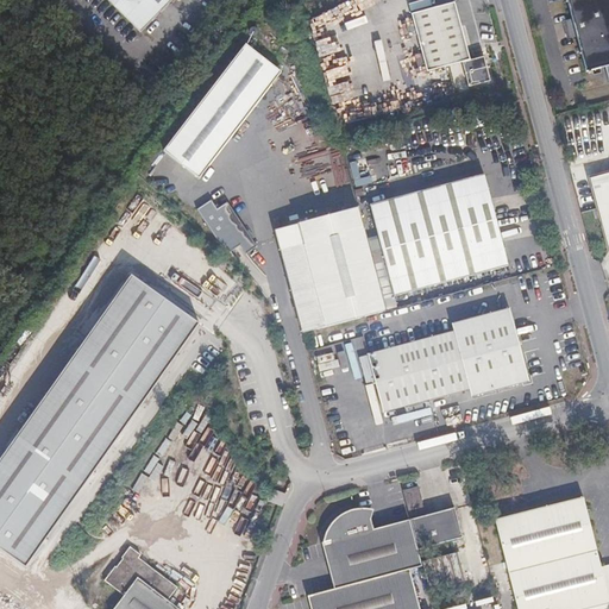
[(171,0),(110,0),(142,31),(171,0)]
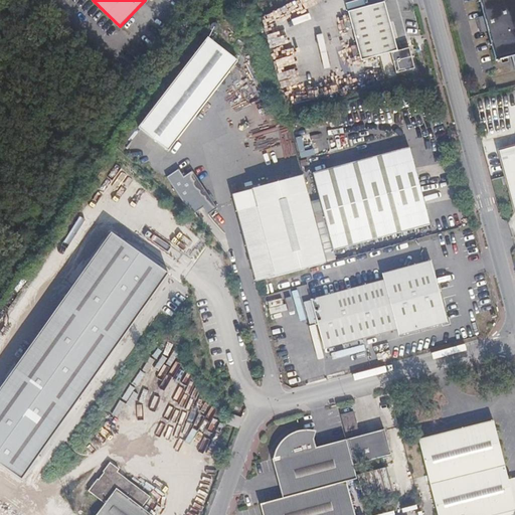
[(514,0),(481,0),(486,16),(486,18),(481,19),(484,32),(489,31),(490,32),(497,60),(512,56),(514,68),(514,0)]
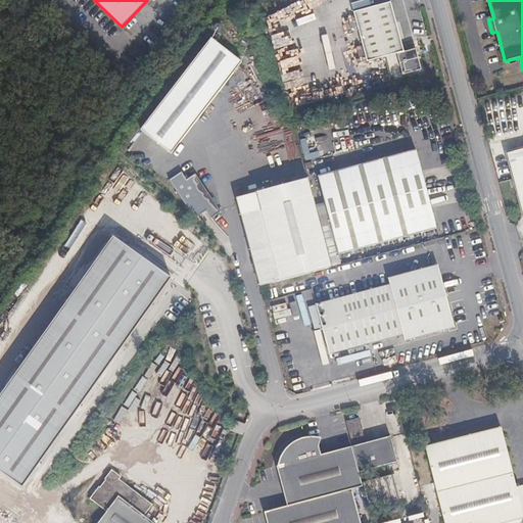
[(353,12),(367,61),(396,54),(402,76),(422,70),(416,49),(403,52),(391,3),(353,12)]
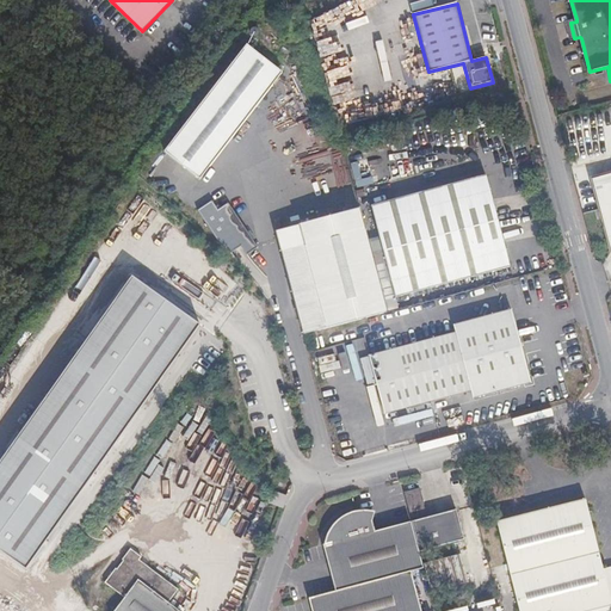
[(571,41),(581,38),(580,37),(574,38),(571,23),(576,22),(576,19),(566,22),(571,41)]
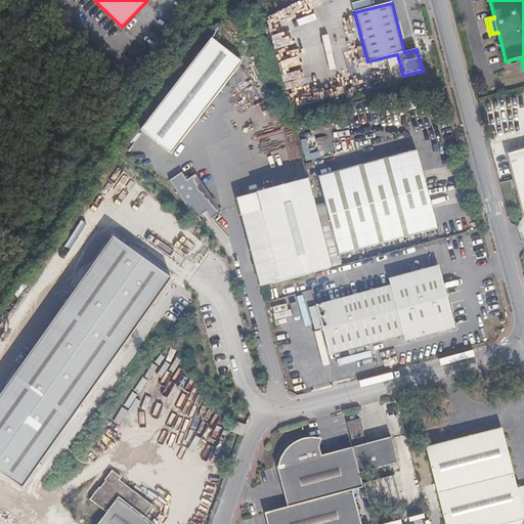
[(211,31),(138,126),(169,150),(243,55),(211,31)]
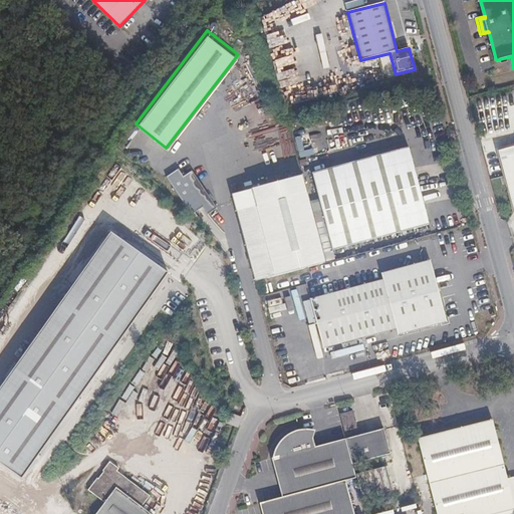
[(513,206),(513,146),(499,150),(513,206)]
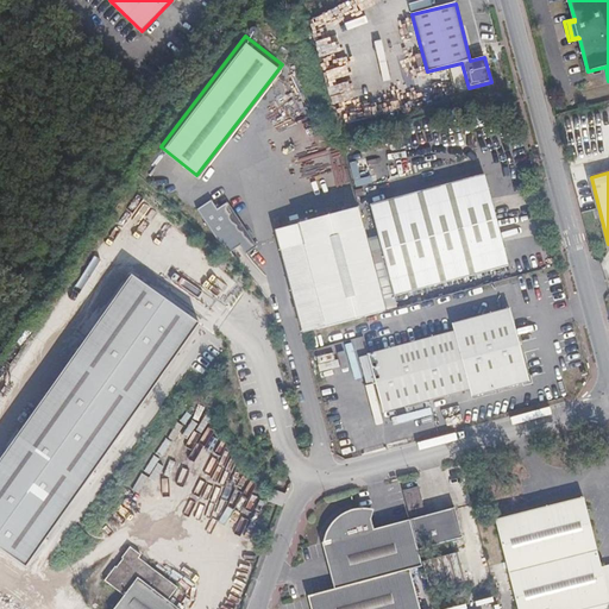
[(399,293),(514,264),(491,174),(376,202),(399,293)]
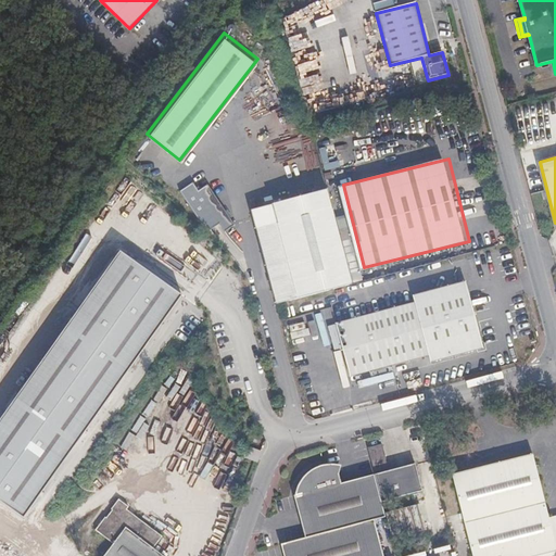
[(234,224),(209,185),(198,191),(193,182),(181,191),(207,232),(218,225),(223,231),(234,224)]
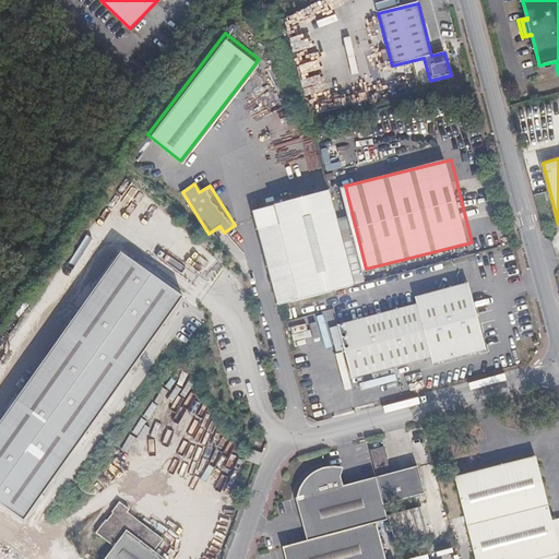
[(281,222),(262,226),(282,302),(355,284),(331,189),(276,203),(281,222)]
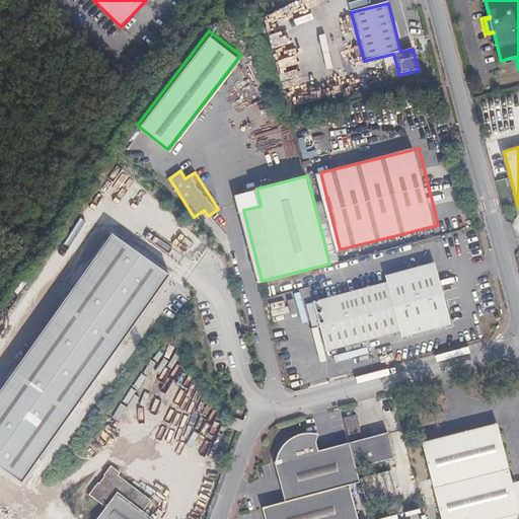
[(171,274),(113,232),(0,392),(0,466),(23,484),(171,274)]
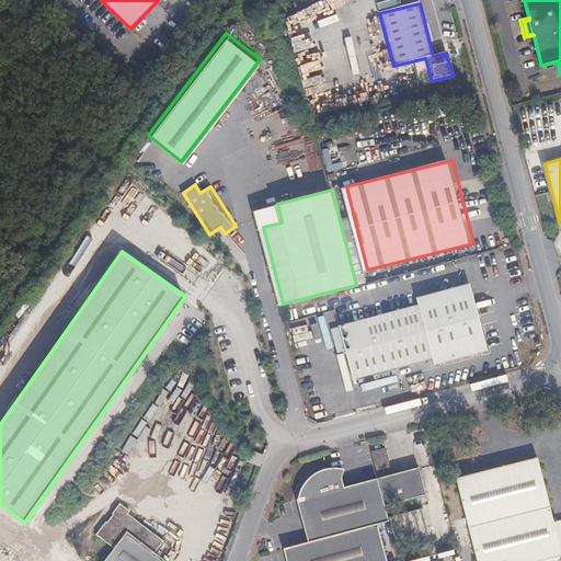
[(354,378),(434,358),(436,365),(490,352),(477,302),(472,286),(419,299),(421,306),(341,325),(354,378)]
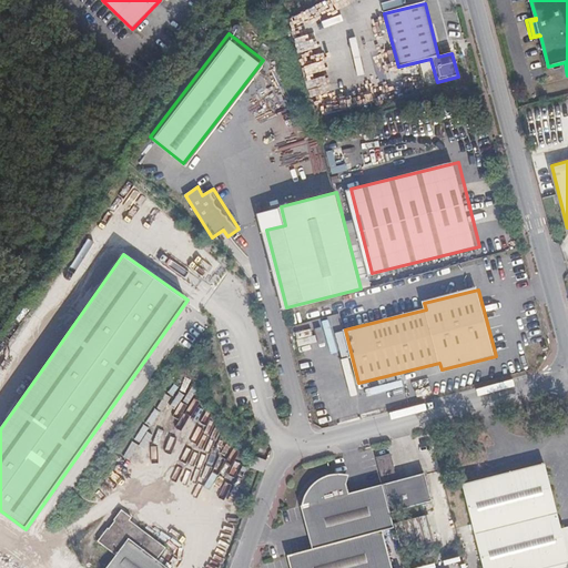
[(391,449),(377,453),(384,478),(392,508),(433,497),(425,469),(398,476),(391,449)]
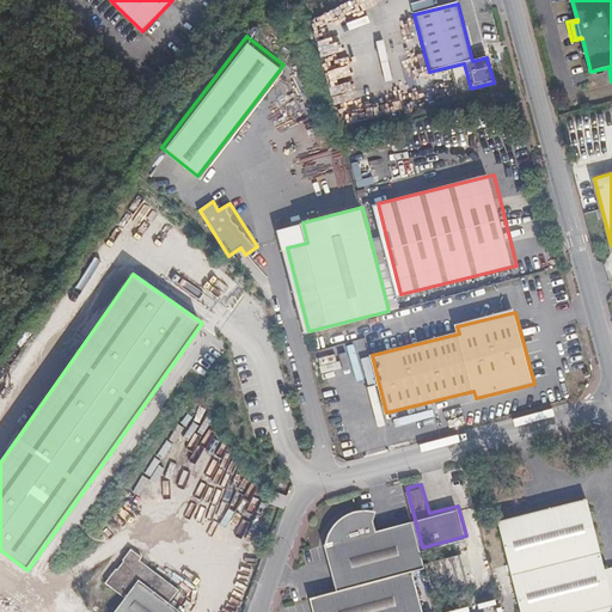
[(271,485),(267,499),(283,505),(288,493),(271,485)]
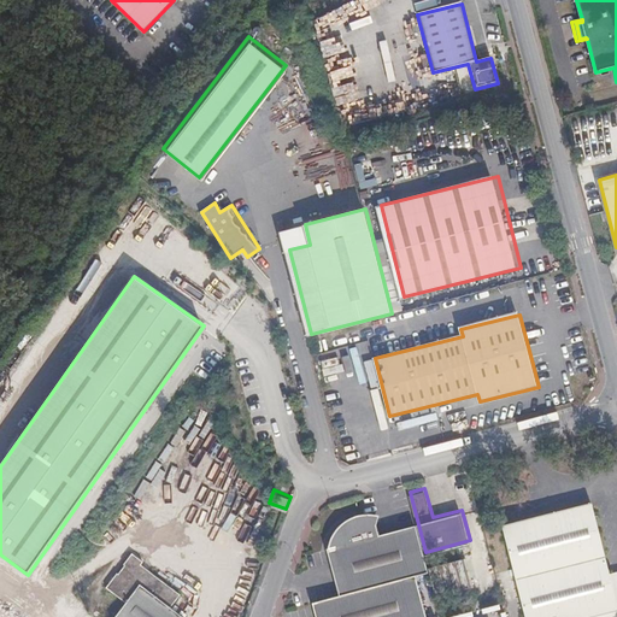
[(616,616),(616,570),(610,573),(592,503),(501,526),(524,616),(616,616)]
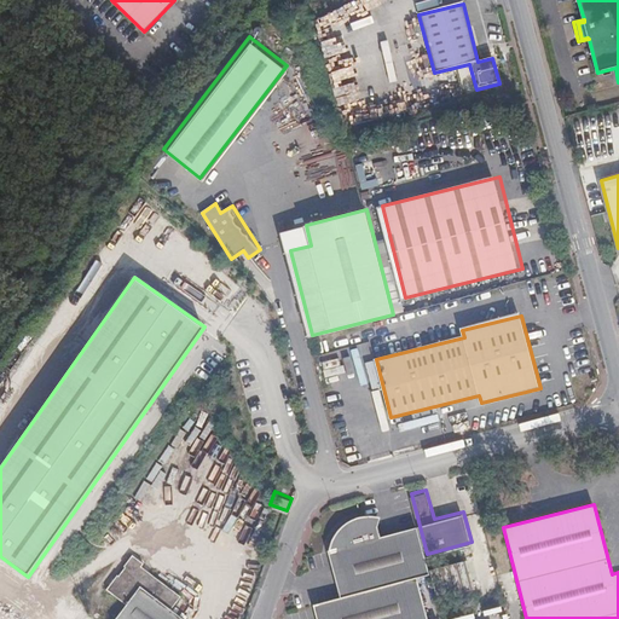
[(337,591),(337,595),(417,576),(432,572),(431,567),(427,554),(418,521),(379,533),(376,524),(377,519),(360,513),(350,516),(345,520),(339,525),(336,527),(331,534),(329,541),(328,547),(325,547),(328,553),(337,591)]
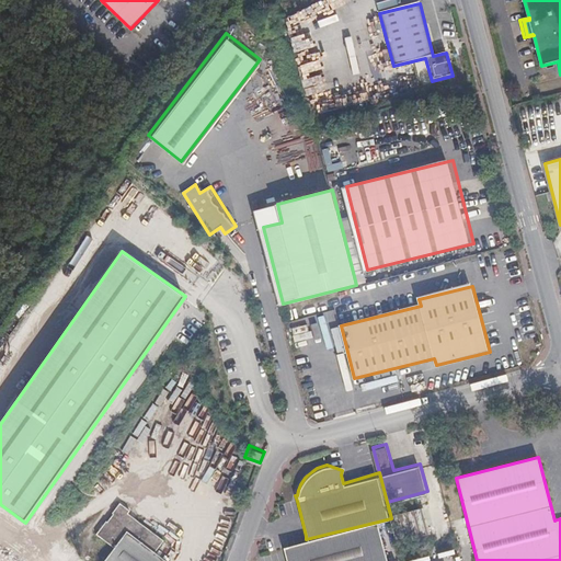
[(424,505),(390,514),(391,518),(397,539),(431,530),(424,505)]
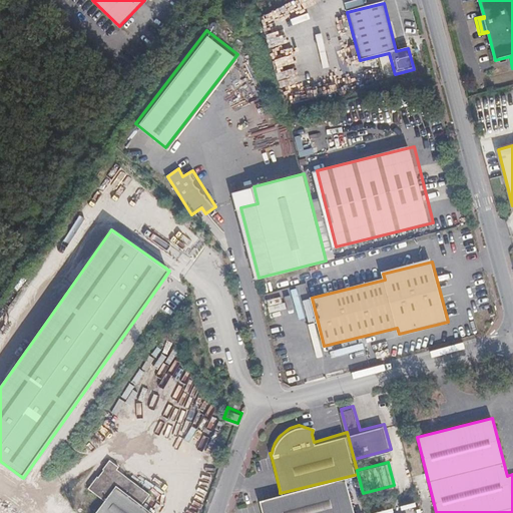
[(148,512),(141,508),(150,497),(126,478),(124,481),(117,475),(121,470),(112,463),(105,472),(106,473),(100,481),(99,480),(90,492),(105,504),(98,512),(148,512)]
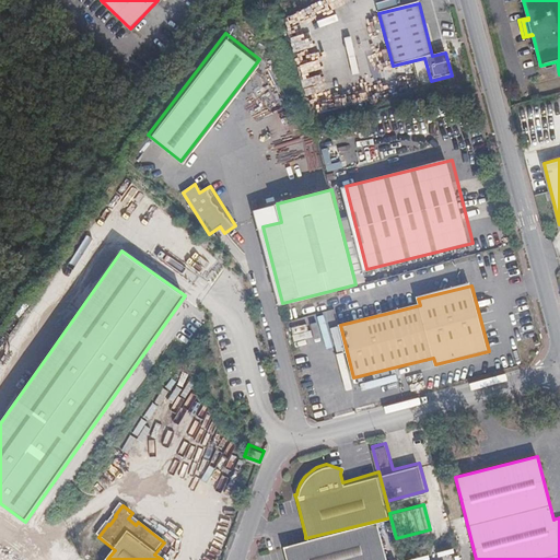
[(305,538),(281,544),(284,559),(387,559),(377,521),(305,538)]
